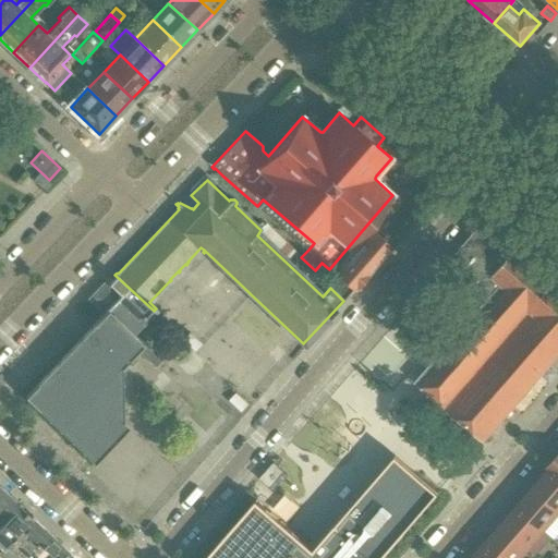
[(451,259),(490,293),(557,351),(557,283),(555,282),(554,283),(514,249),(516,247),(513,245),(512,246),(486,222),(484,220),(449,259),(450,261),(451,259)]
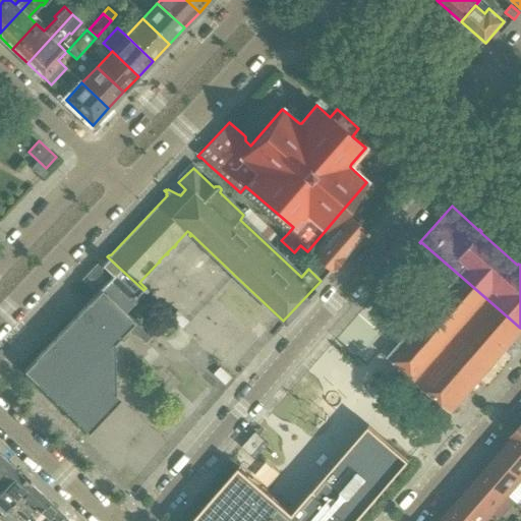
[(307,251),(317,261),(330,272),(365,231),(346,214),(345,215),(341,212),(307,251)]
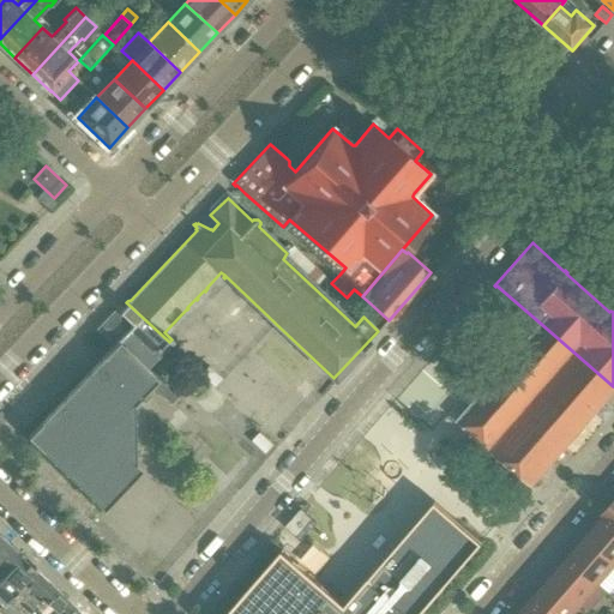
[(116,342),(152,375),(155,373),(146,366),(169,342),(126,302),(126,304),(127,304),(103,329),(103,335),(107,338),(113,338),(116,342)]
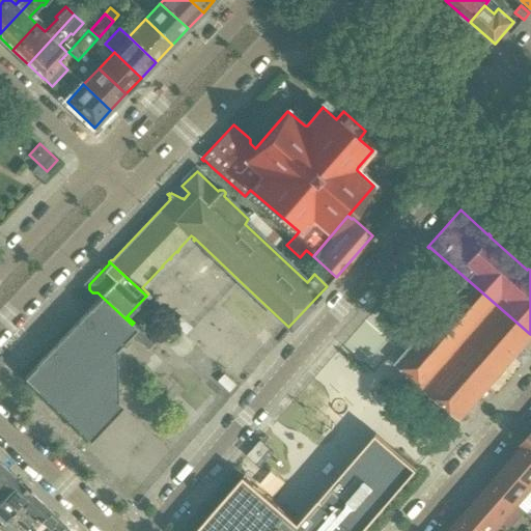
[(324,266),(314,274),(327,286),(336,277),(324,266)]
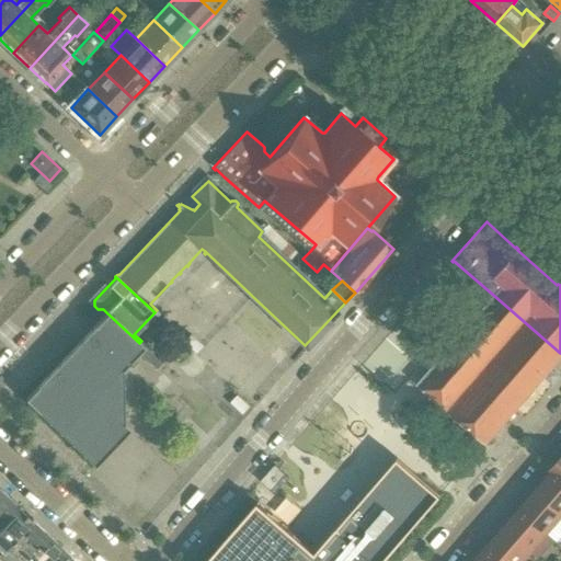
[(560,354),(560,353),(493,295),(418,384),(485,442),(560,354)]
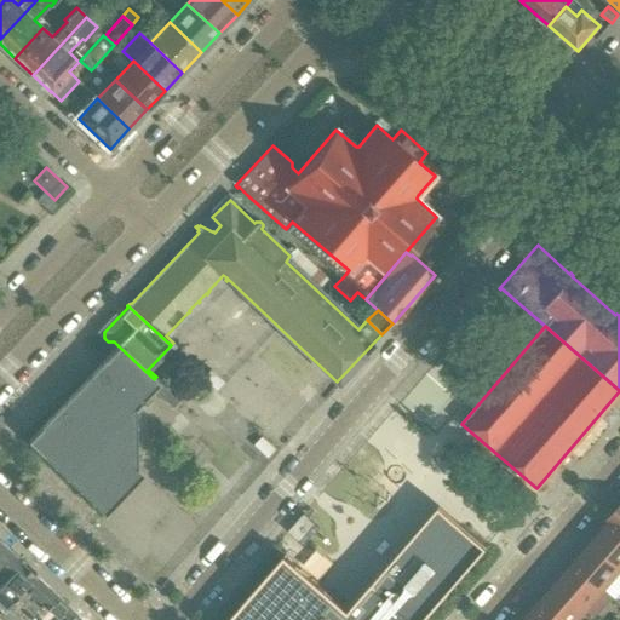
[(178,402),(154,379),(118,345),(104,361),(101,365),(99,363),(99,365),(99,366),(89,377),(89,375),(87,377),(87,378),(76,390),(75,389),(75,390),(75,391),(65,402),(64,401),(63,402),(64,403),(53,415),(52,414),(51,415),(52,417),(41,428),(40,428),(27,442),(41,455),(53,466),(52,468),(53,468),(55,468),(65,478),(64,478),(65,480),(67,478),(79,489),(78,491),(79,492),(80,491),(91,501),(90,503),(91,504),(92,503),(104,514),(103,515),(104,516),(143,475),(136,469),(136,468),(135,452),(137,452),(137,451),(135,451),(135,428),(136,428),(136,426),(135,426),(135,409),(153,390),(172,408),(178,402)]
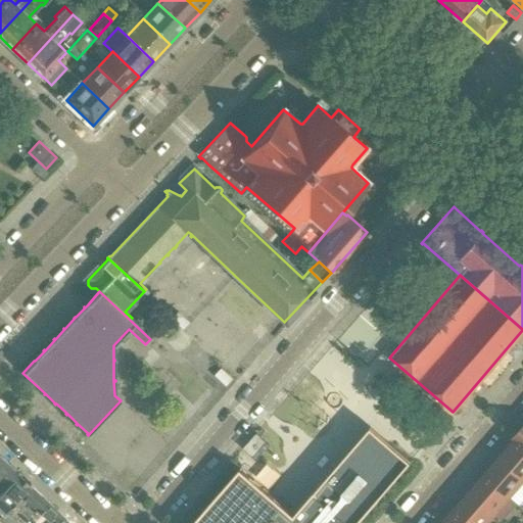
[(158,306),(149,297),(142,304),(152,314),(158,306)]
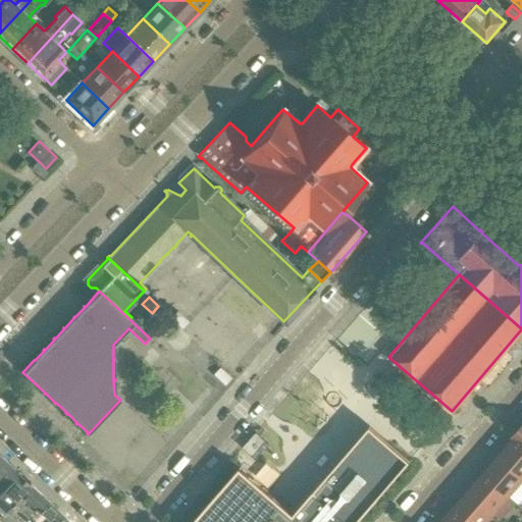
[(189,322),(177,311),(170,319),(181,330),(189,322)]
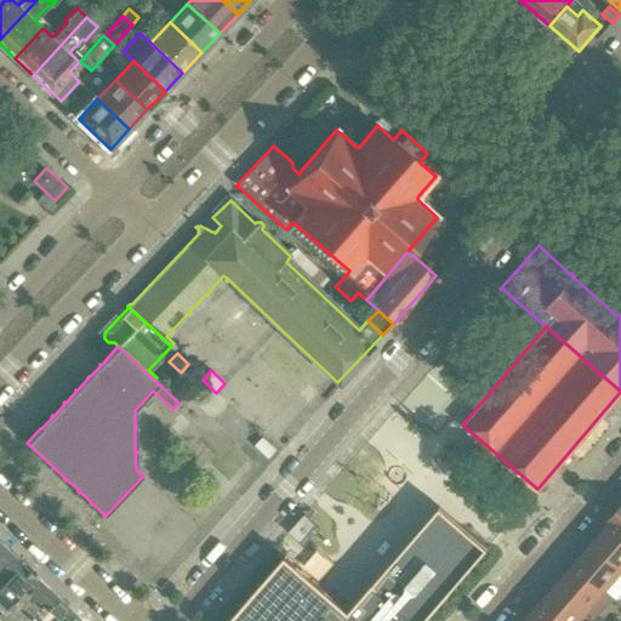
[(254,446),(267,460),(275,451),(262,438),(254,446)]
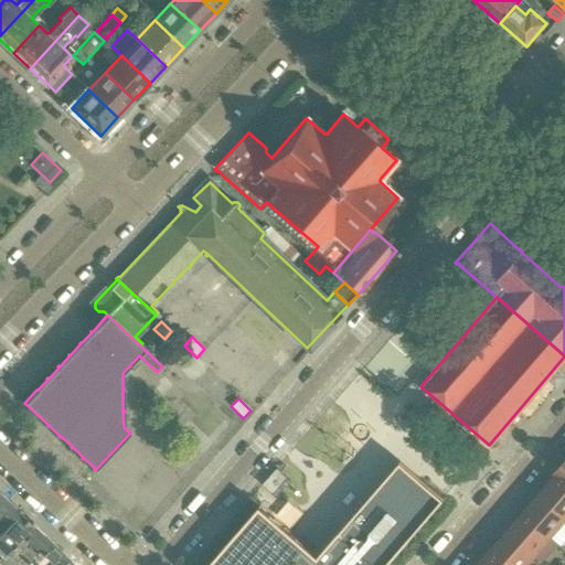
[(564,460),(553,473),(564,483),(564,460)]
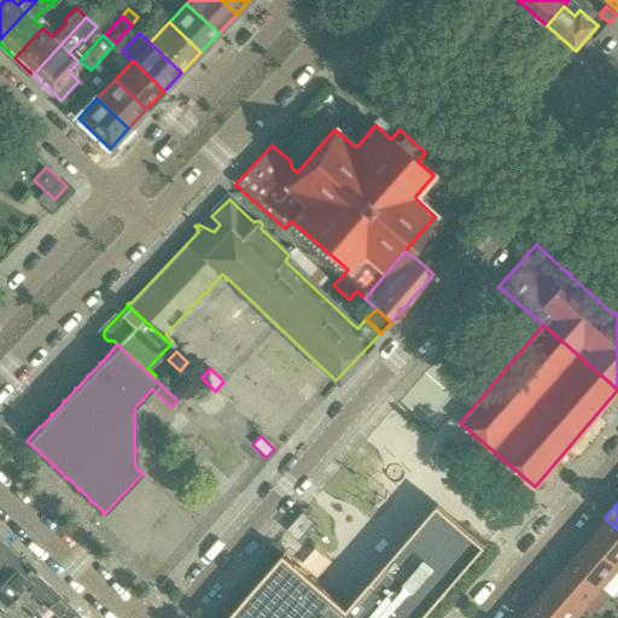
[(284,554),(228,617),(421,617),(484,546),(484,544),(437,505),(348,608),(284,554)]
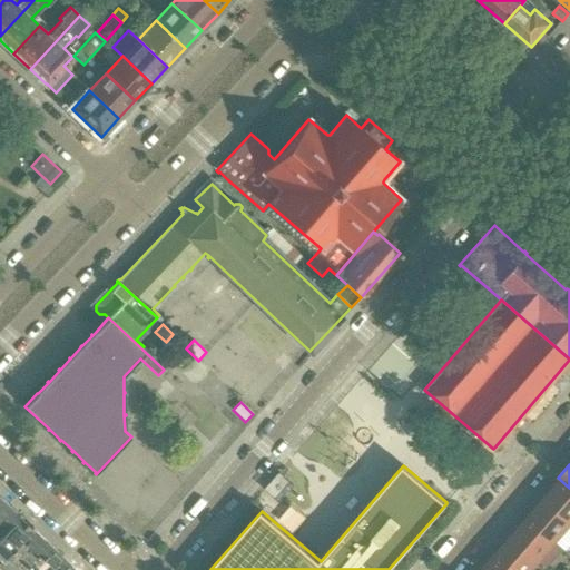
[(279,473),(264,489),(277,501),(293,485),(279,473)]
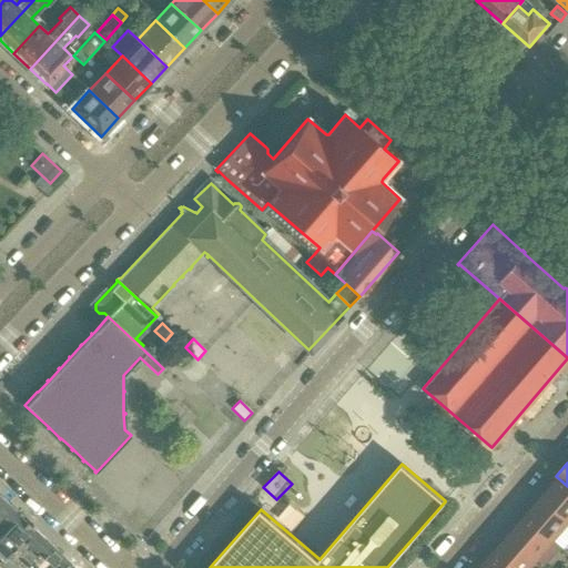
[(567,486),(556,476),(539,495),(567,519),(567,486)]
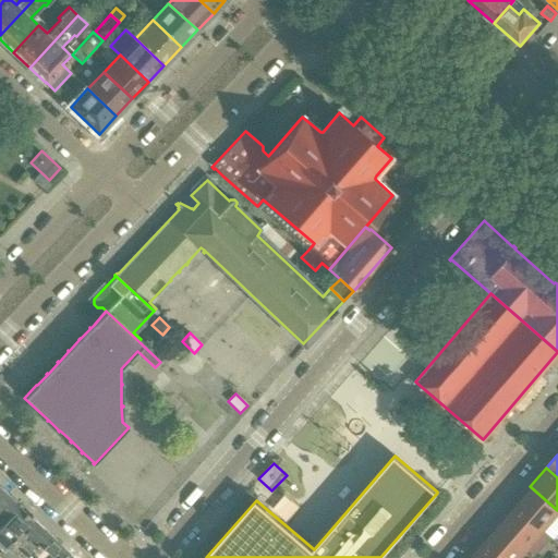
[(557,510),(530,486),(513,506),(544,531),(557,513),(557,510)]
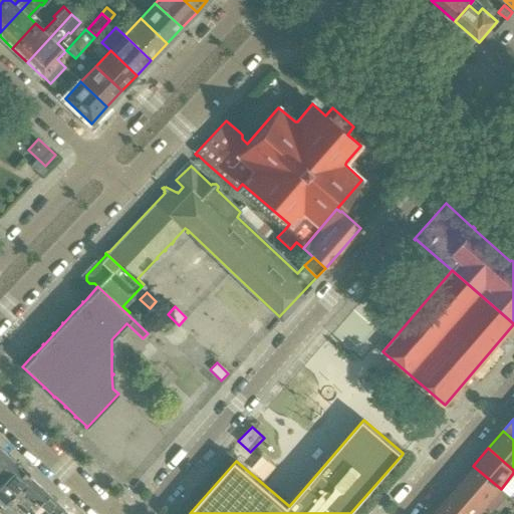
[(0,482),(16,465),(1,452),(0,452),(0,482)]
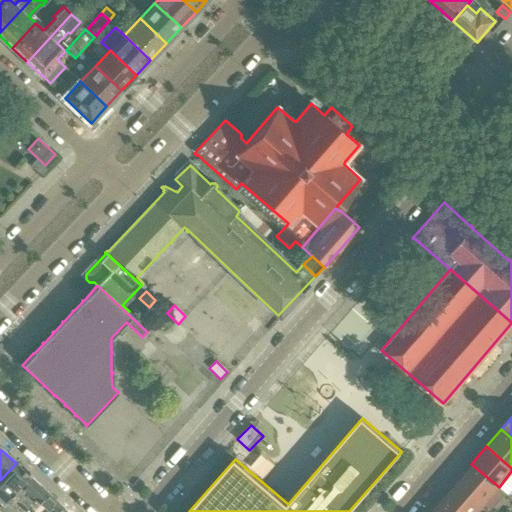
[(16,463),(0,480),(0,504),(28,475),(16,463)]
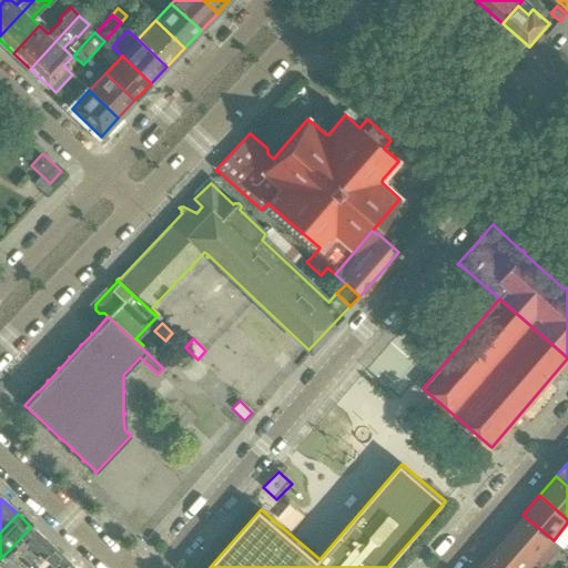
[(523,515),(506,534),(536,560),(554,540),(523,515)]
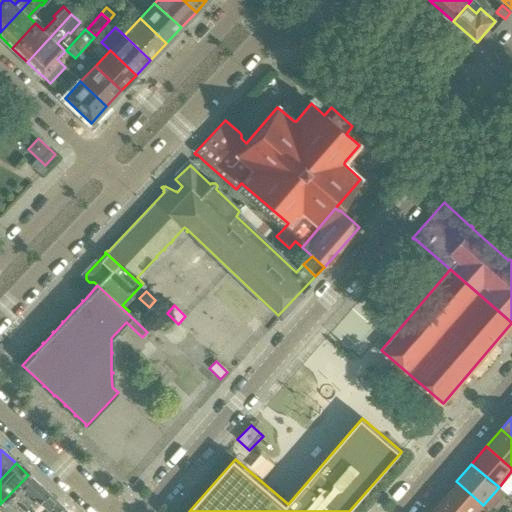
[(21,511),(43,489),(28,475),(0,504),(0,511),(21,511)]
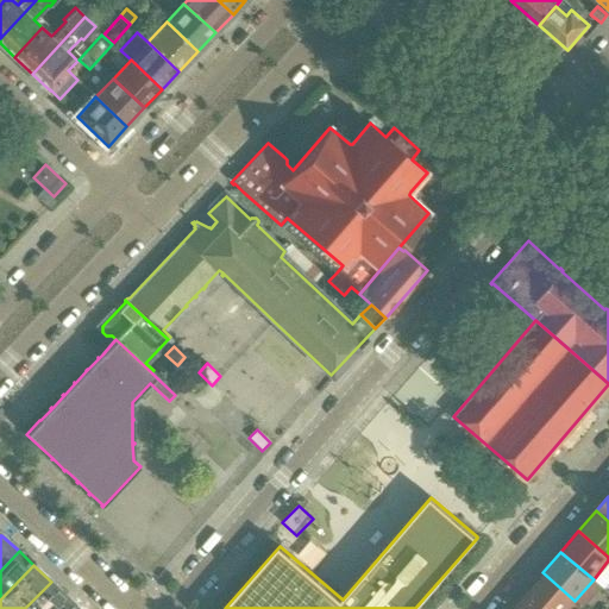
[(542,572),(525,592),(542,608),(567,608),(575,601),(542,572)]
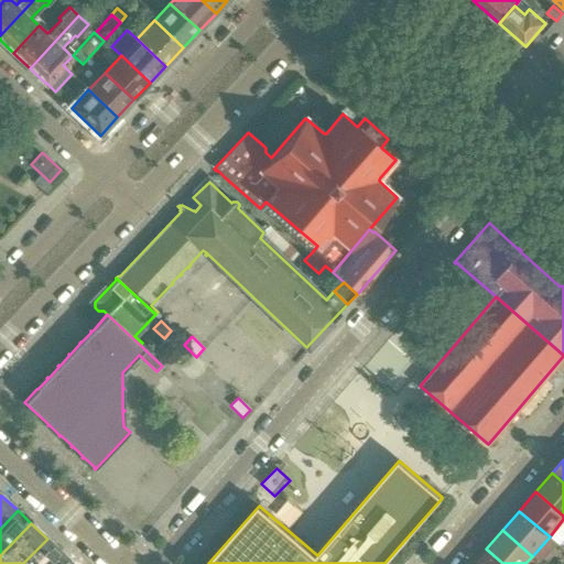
[(47,539),(23,563),(55,563),(64,555),(47,539)]
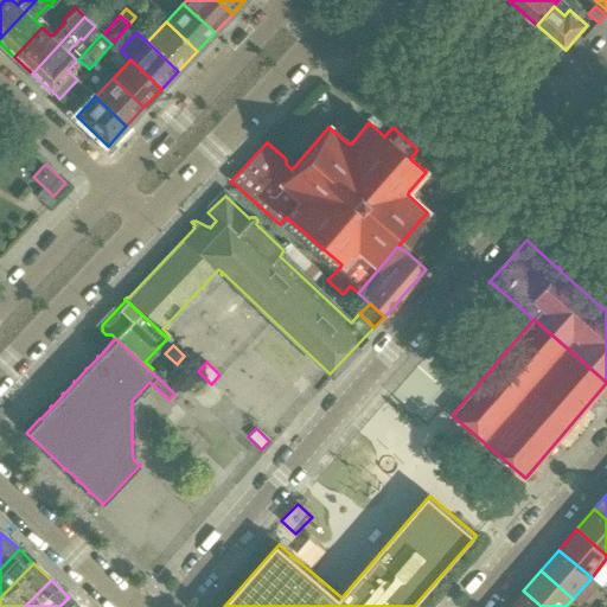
[(541,606),(523,590),(509,606),(541,606)]
